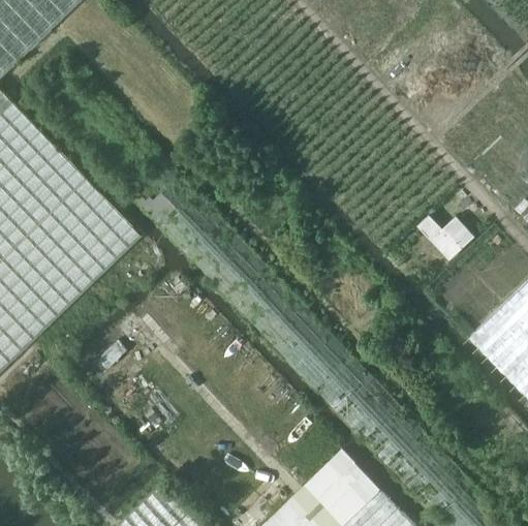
[(0,370),(100,273),(140,236),(0,92),(0,76),(51,29),(23,0),(0,0),(0,370)]
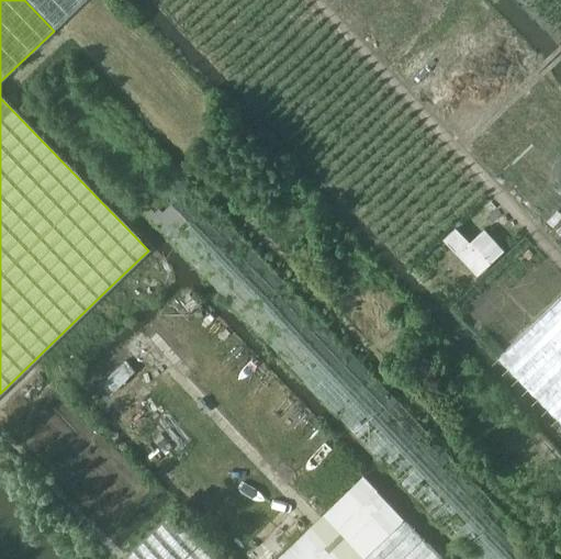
[(24,0),(54,31),(85,0),(24,0)]
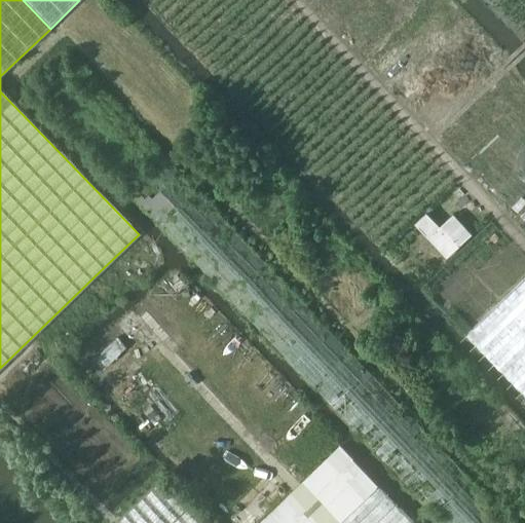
[(450,256),(475,234),(456,213),(432,235),(450,256)]
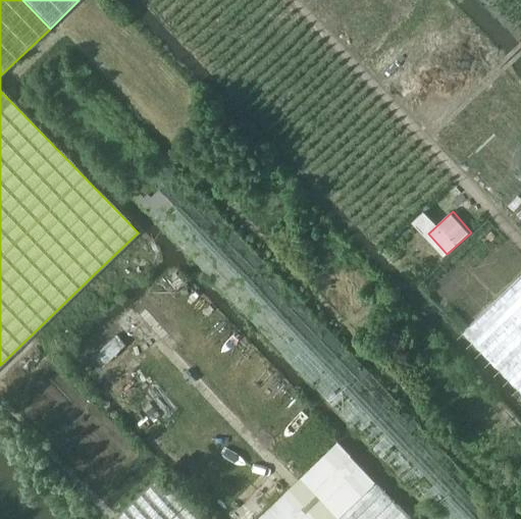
[(520,277),(463,333),(520,393),(520,277)]
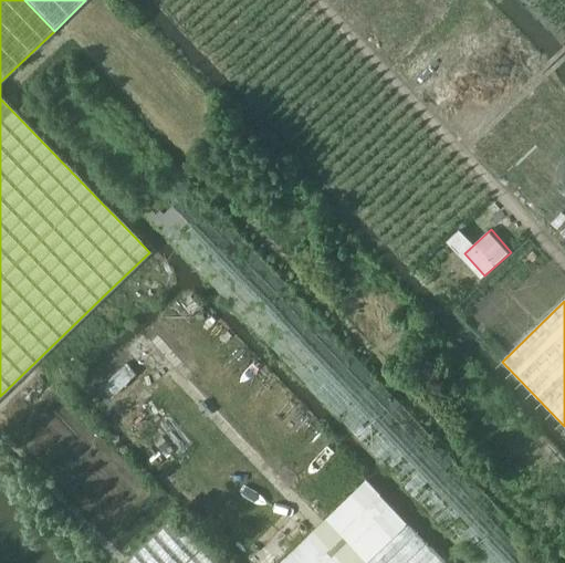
[(219,562),(175,517),(125,562),(219,562)]
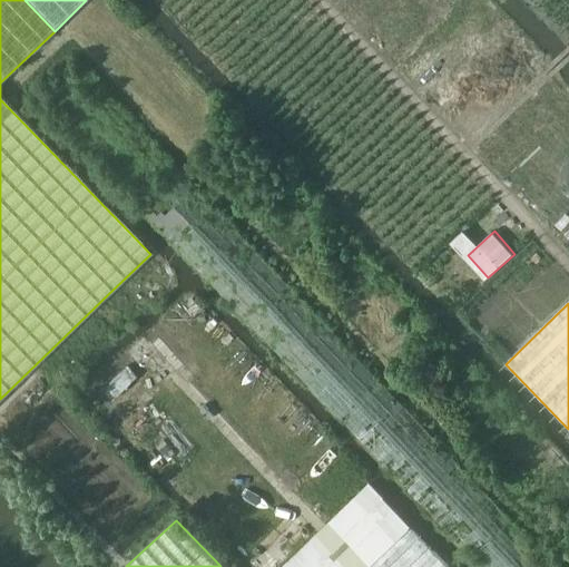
[(444,566),(409,528),(368,566),(444,566)]
